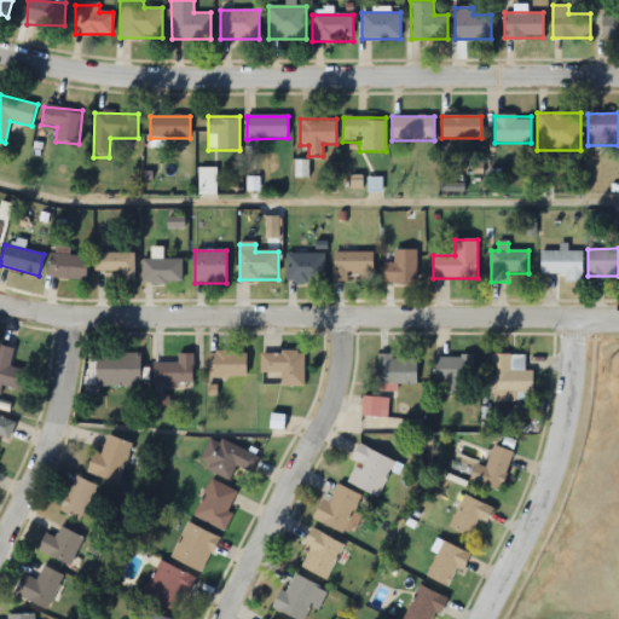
[(385,262),(385,284),(417,284),(417,250),(394,250),(394,262),(385,262)]
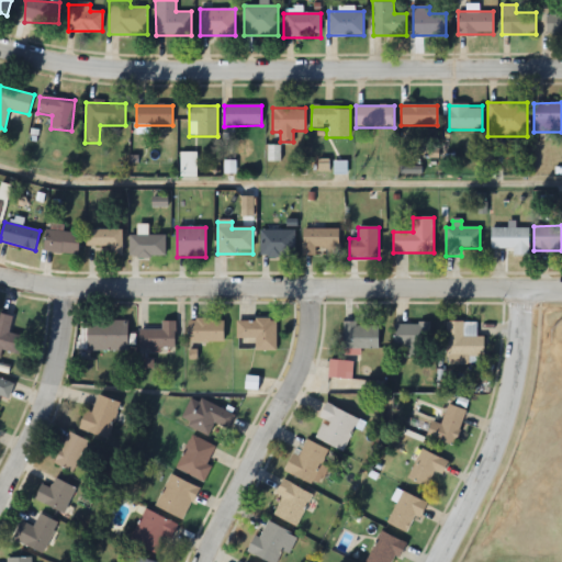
[(76,257),(80,235),(46,228),(42,250),(76,257)]
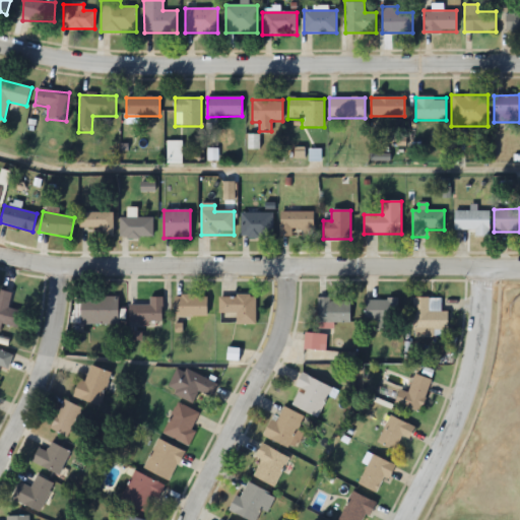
[(489,211),(454,211),(454,230),(474,230),(474,237),(490,237),(489,211)]
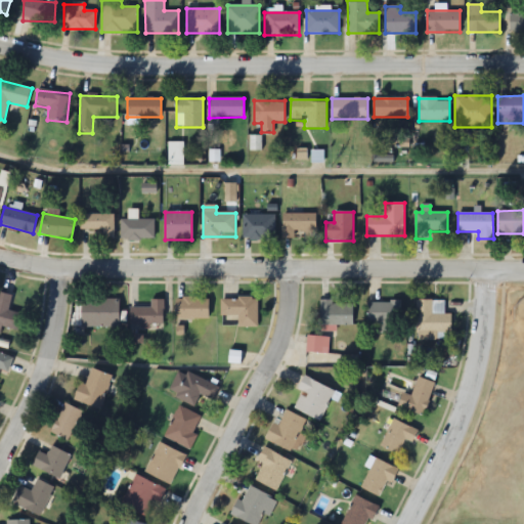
[(315,214),(282,214),(282,235),(315,235),(315,214)]
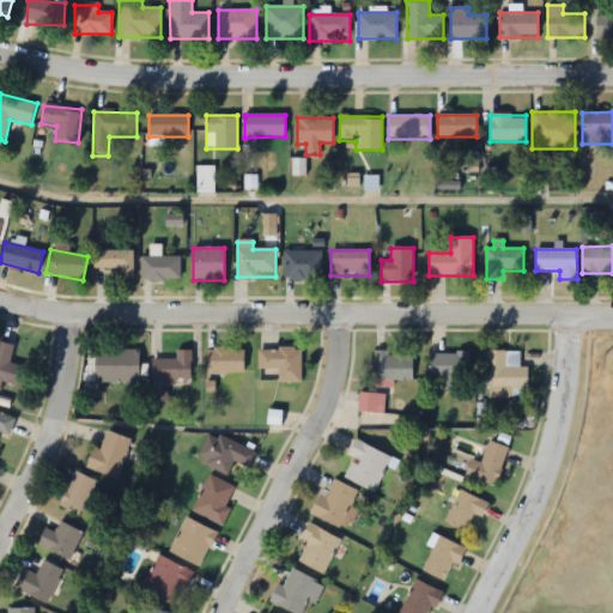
[(95,269),(119,269),(119,279),(133,279),(133,252),(95,252),(95,269)]
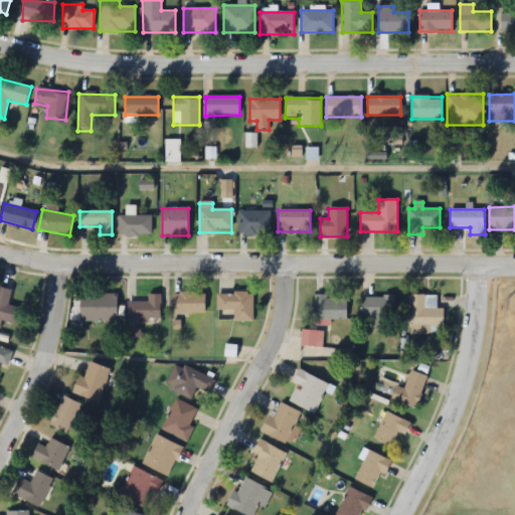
[(238,235),(271,235),(271,211),(238,211),(238,235)]
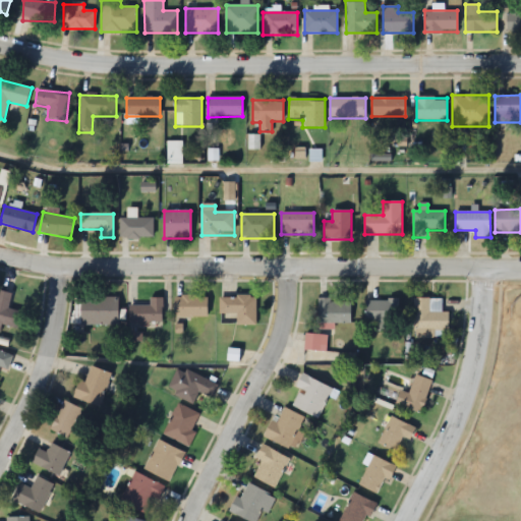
[(154,219),(120,219),(120,238),(154,238),(154,219)]
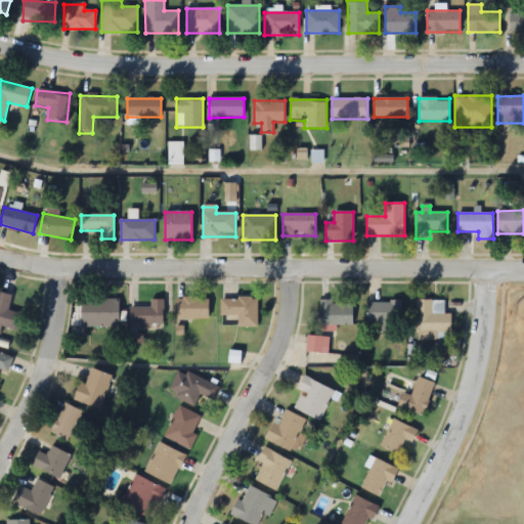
[(8,310),(11,295),(0,292),(0,326),(16,331),(20,313),(8,310)]
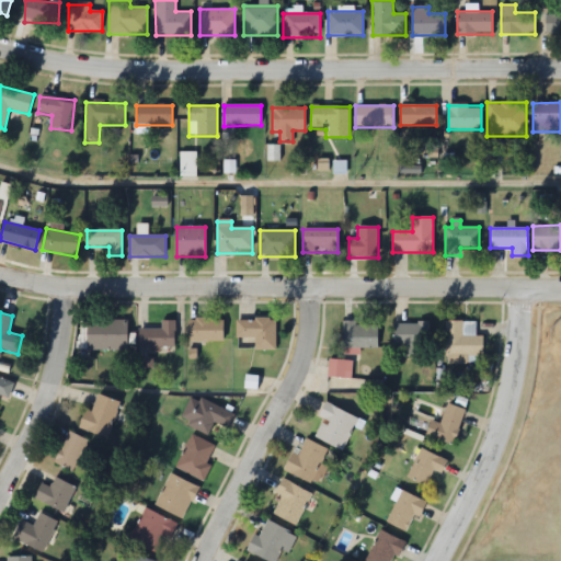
[(189,342),(222,342),(222,319),(189,319),(189,342)]
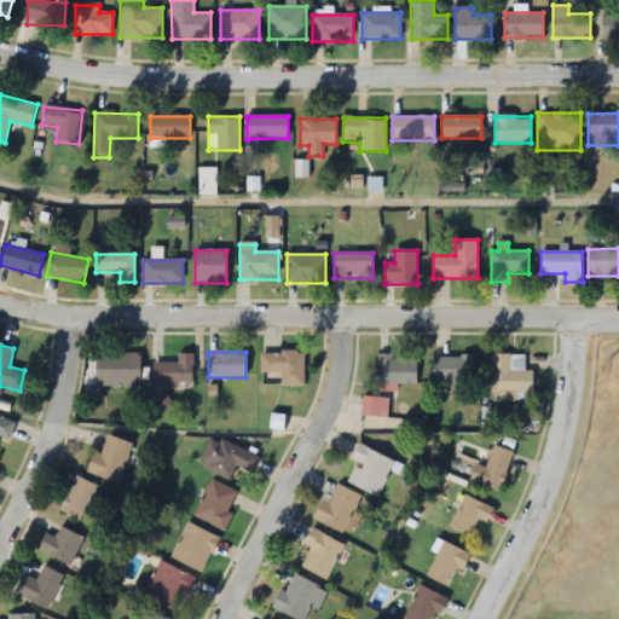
[(96,387),(139,387),(139,353),(96,353),(96,387)]
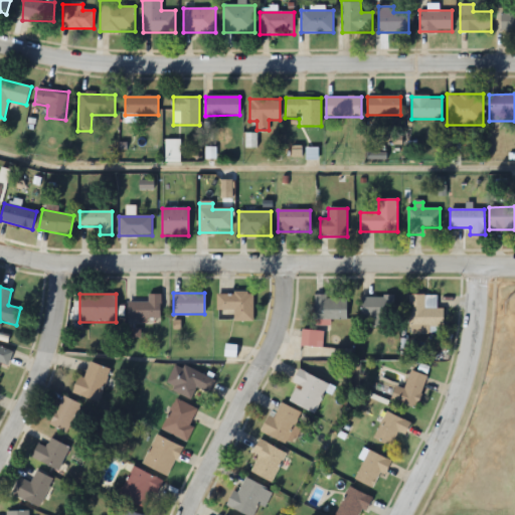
[(217,294),(217,315),(232,315),(232,322),(252,322),(252,294),(217,294)]
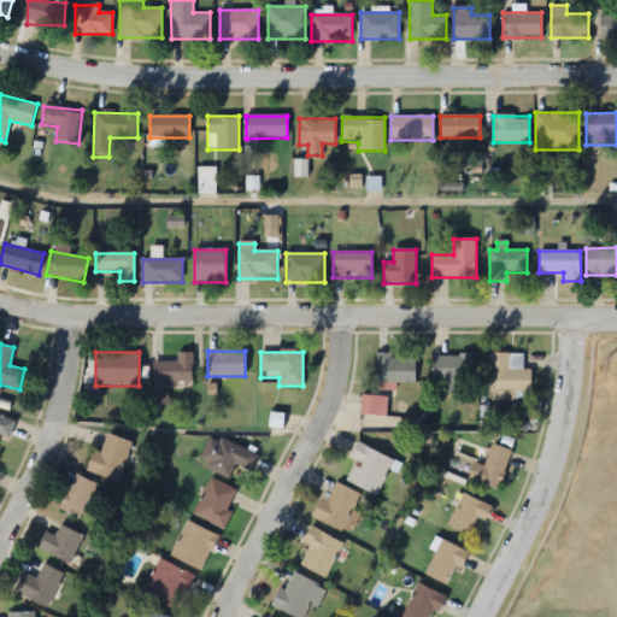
[(152,383),(192,383),(192,353),(178,353),(178,363),(152,363),(152,383)]
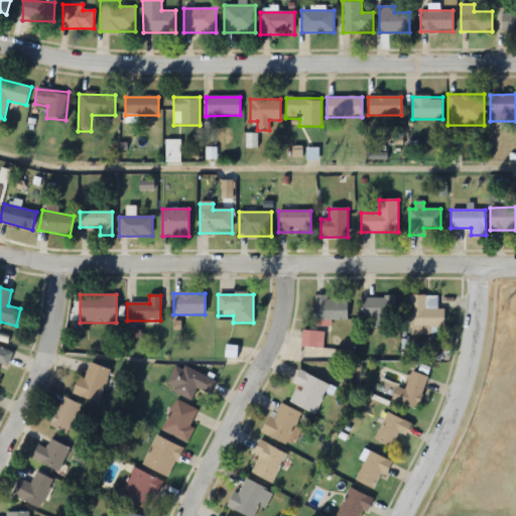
[(315,320),(348,320),(348,296),(315,296),(315,320)]
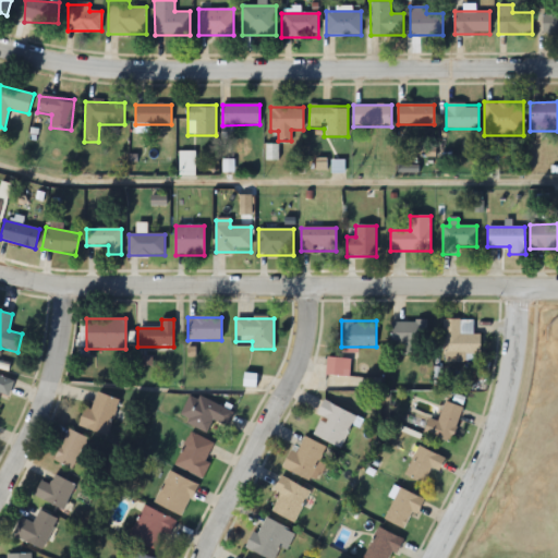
[(443,363),(481,363),(481,335),(473,335),(473,320),(443,320),(443,363)]
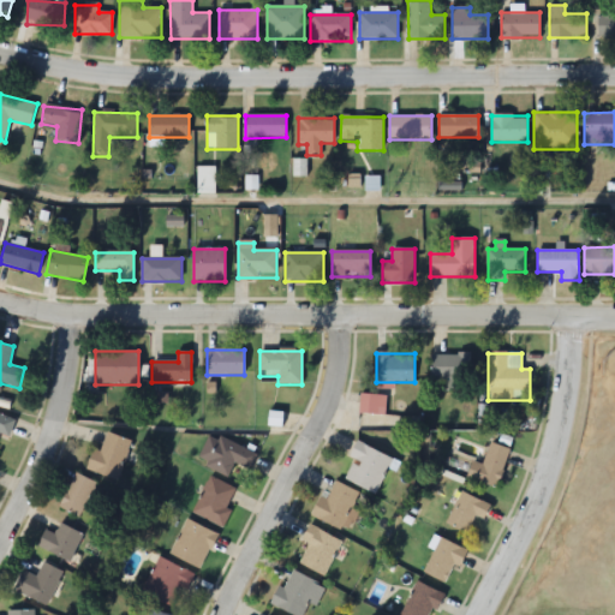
[(431,354),(431,382),(471,382),(471,354),(431,354)]
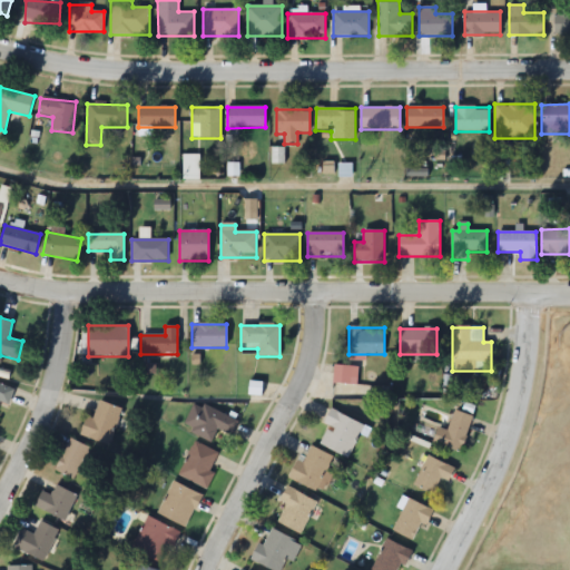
[(357,366),(334,366),(334,384),(357,384),(357,366)]
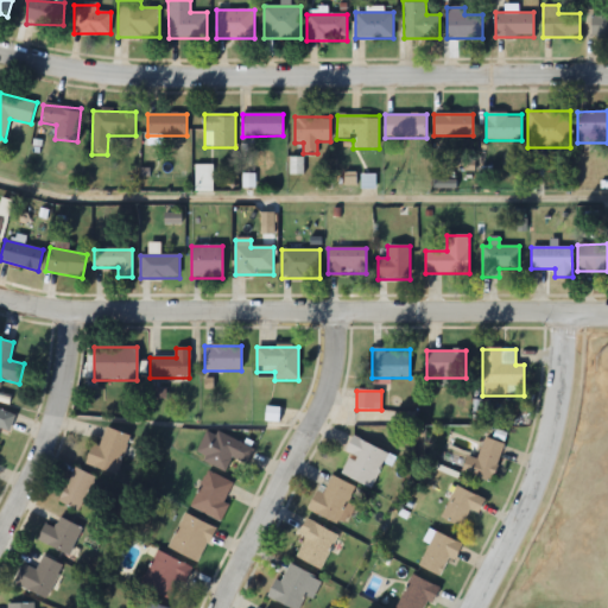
[(0,429),(8,431),(14,413),(0,409),(0,429)]
